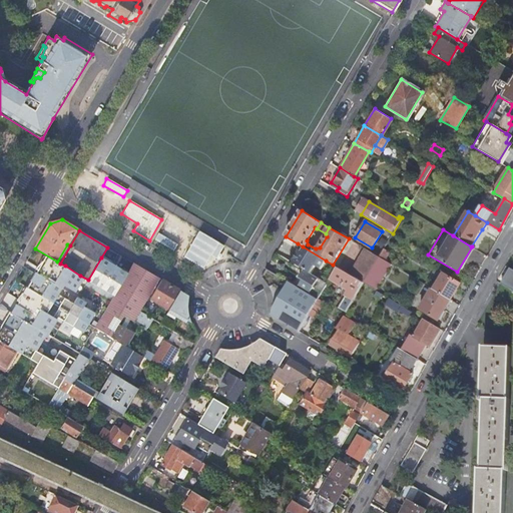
[(223,246),(197,231),(182,258),(202,269),(210,257),(215,260),(223,246)]
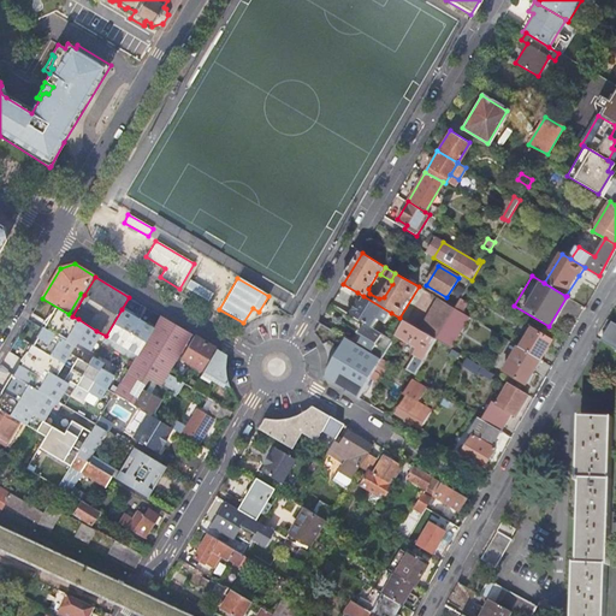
[(213,294),(190,280),(185,288),(208,302),(213,294)]
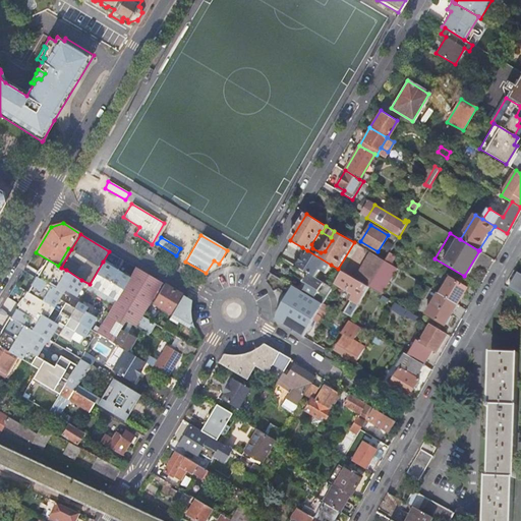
[(304,253),(297,267),(309,274),(315,278),(321,270),(326,273),(331,265),(307,250),(304,253)]
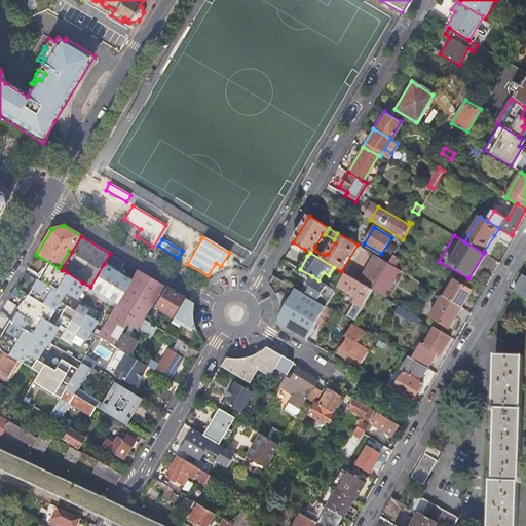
[(373,290),(388,263),(375,256),(360,283),(373,290)]
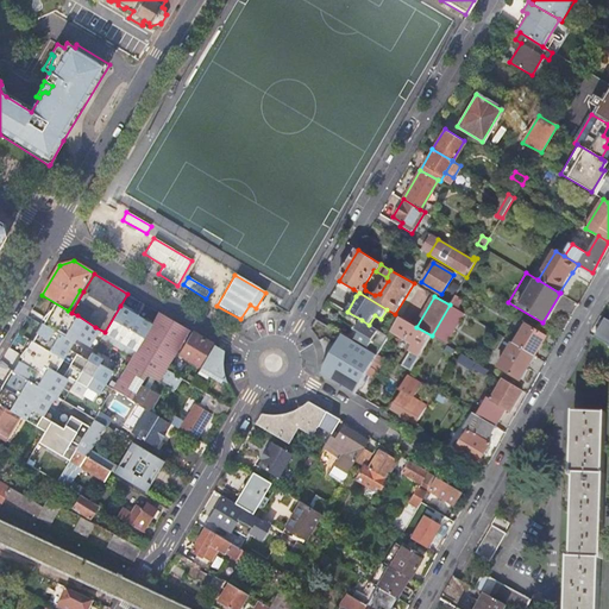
[(460,302),(453,299),(450,305),(456,308),(460,302)]
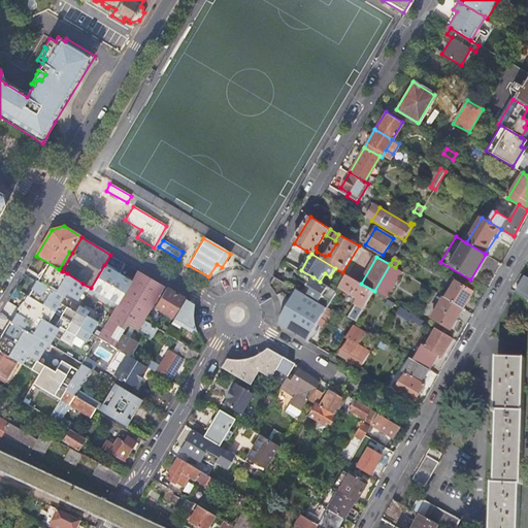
[(395,267),(390,264),(374,291),(387,299),(403,272),(395,267)]
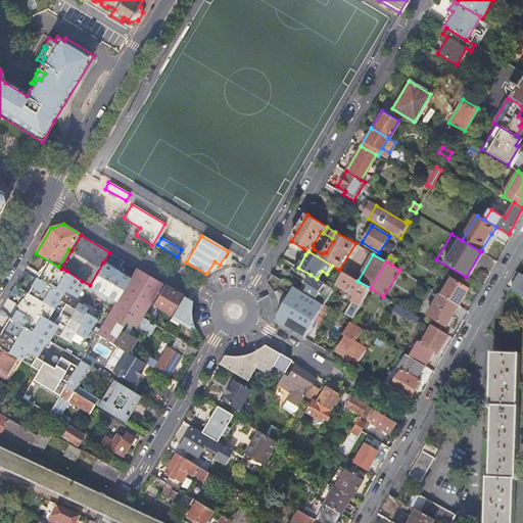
[(103,263),(90,285),(116,301),(131,278),(119,271),(103,263)]
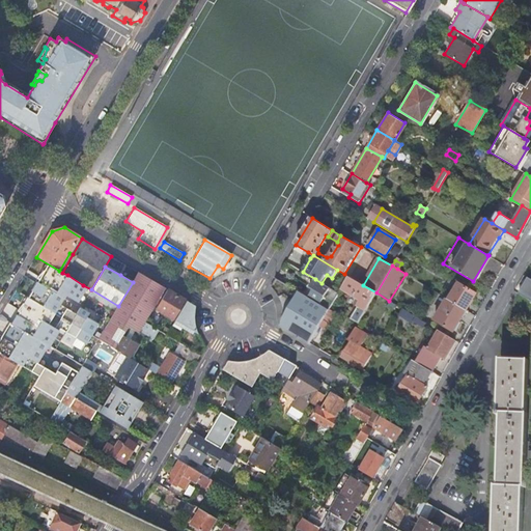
[(59,271),(57,275),(64,279),(67,275),(62,273),(59,271)]
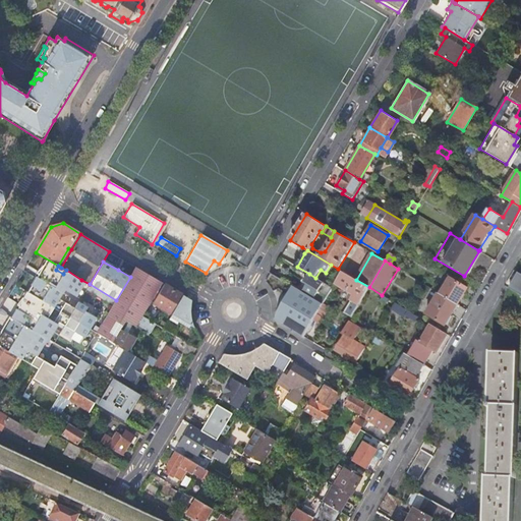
[(141,315),(162,282),(135,267),(130,277),(116,300),(111,309),(126,319),(137,325),(141,315)]
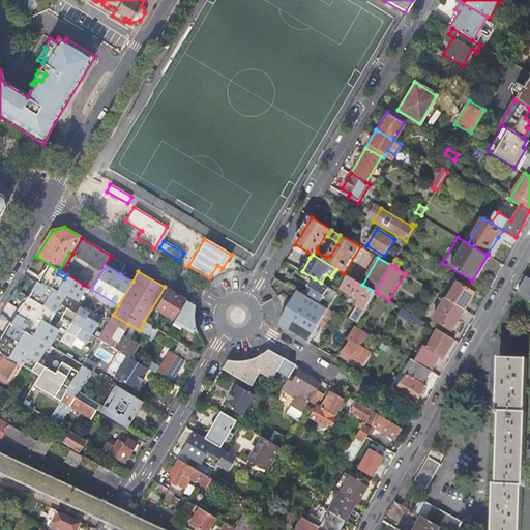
[(365,308),(376,292),(362,285),(349,276),(342,289),(360,300),(357,304),(365,308)]
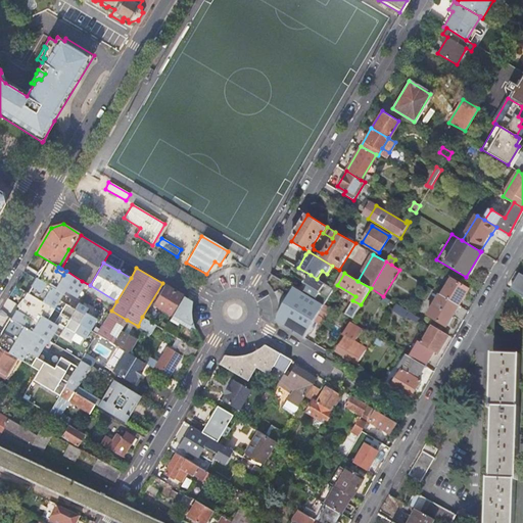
[(512,287),(522,293),(522,275),(520,273),(512,287)]
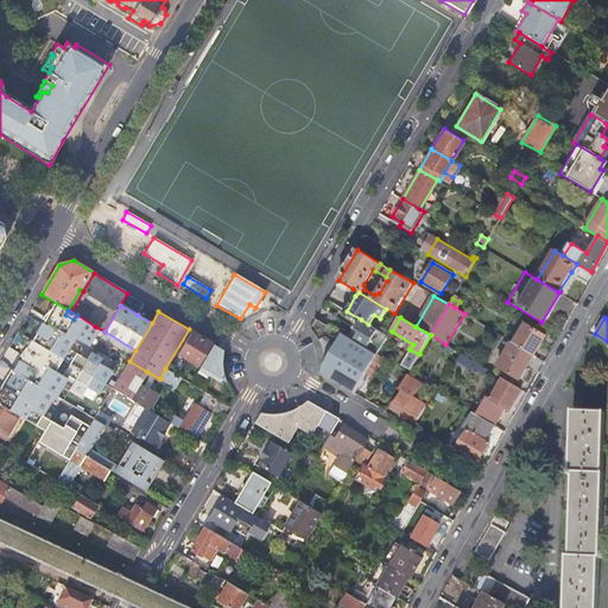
[(349,339),(316,320),(311,328),(336,343),(324,366),(322,374),(354,393),(371,366),(375,358),(378,355),(349,339)]
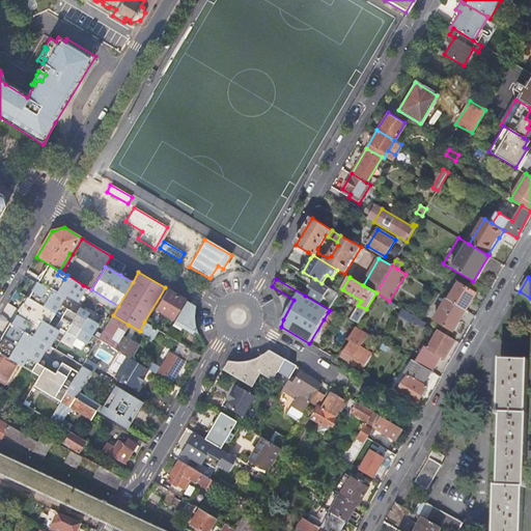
[(315,279),(305,296),(330,310),(339,294),(322,283),(315,279)]
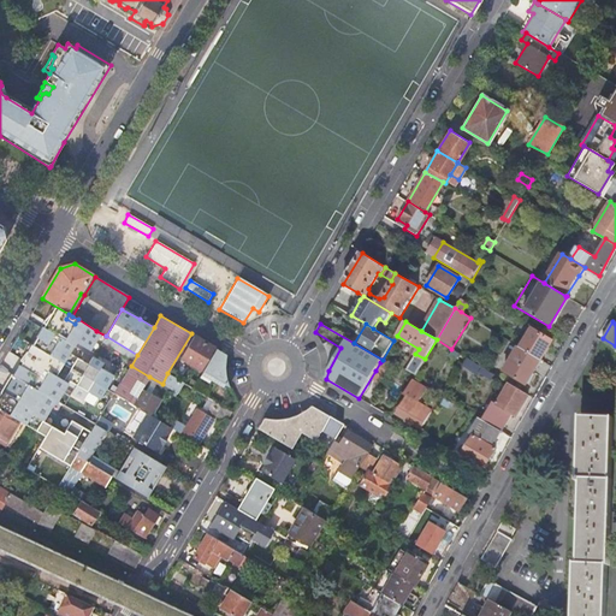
[(520,349),(543,363),(555,342),(532,329),(520,349)]
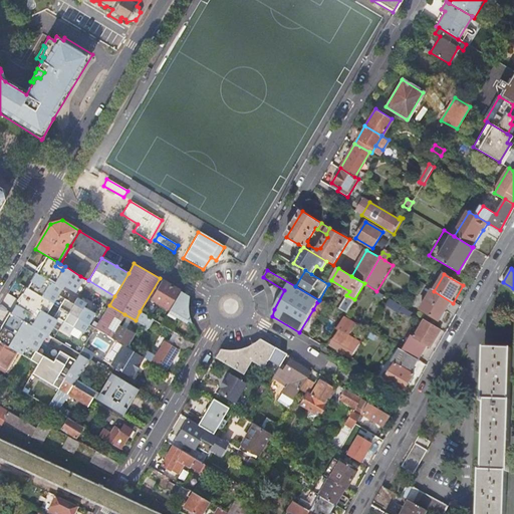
[(83,289),(88,280),(80,276),(75,284),(83,289)]
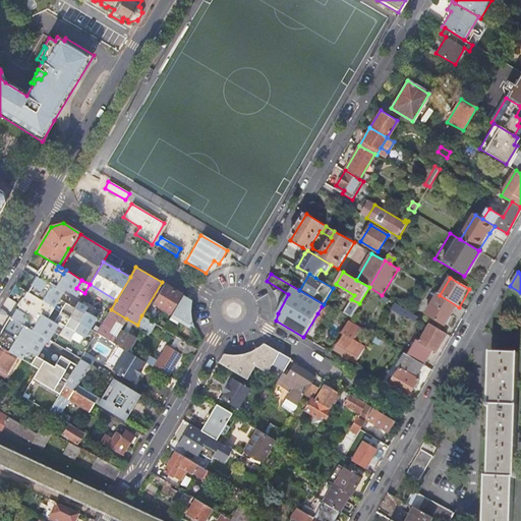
[(169,312),(181,293),(164,283),(153,302),(169,312)]
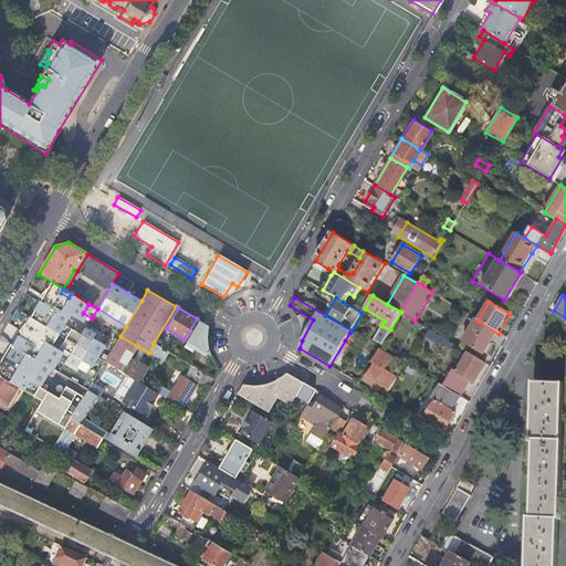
[(79,364),(70,379),(81,386),(87,390),(93,381),(105,362),(91,354),(76,345),(17,310),(9,323),(79,364)]
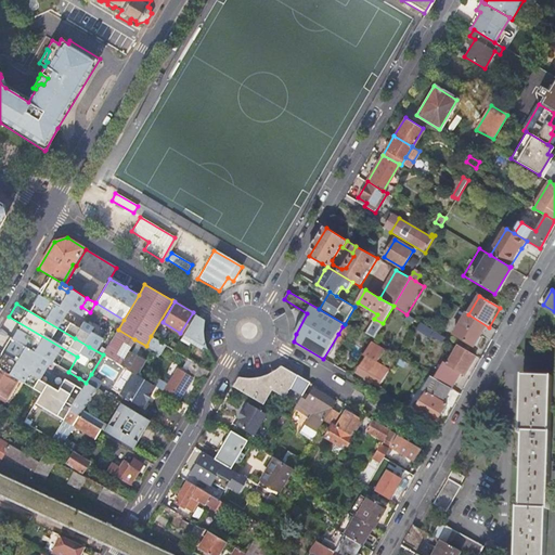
[(475,350),(489,327),(468,314),(466,313),(453,336),(475,350)]
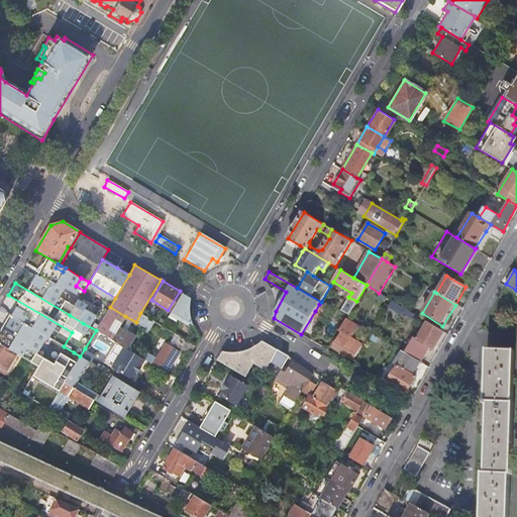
[(190,298),(182,293),(171,311),(192,324),(189,309),(190,298)]
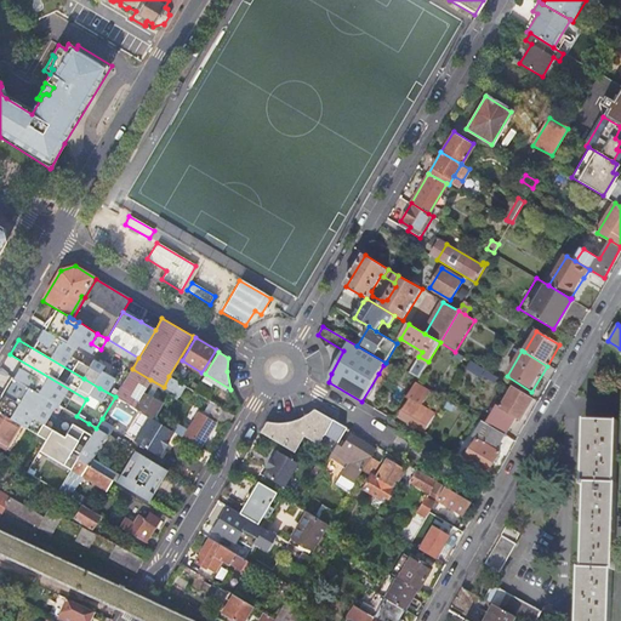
[(456,353),(453,359),(459,364),(463,357),(456,353)]
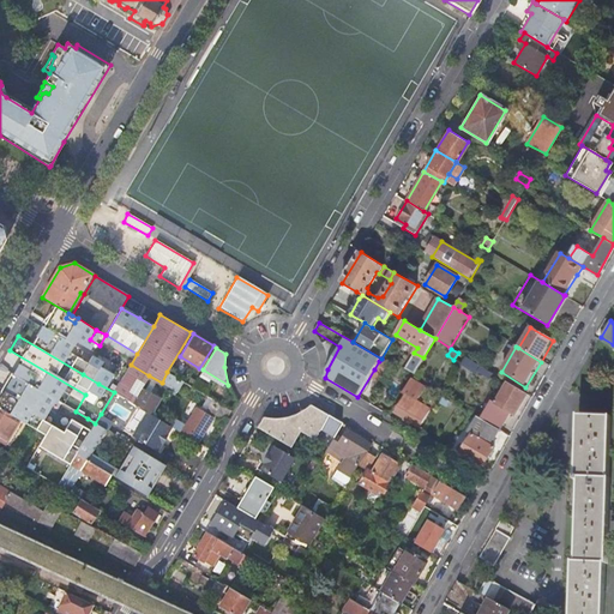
[(106,371),(98,384),(114,392),(127,371),(113,362),(115,357),(108,353),(106,357),(96,351),(90,362),(106,371)]
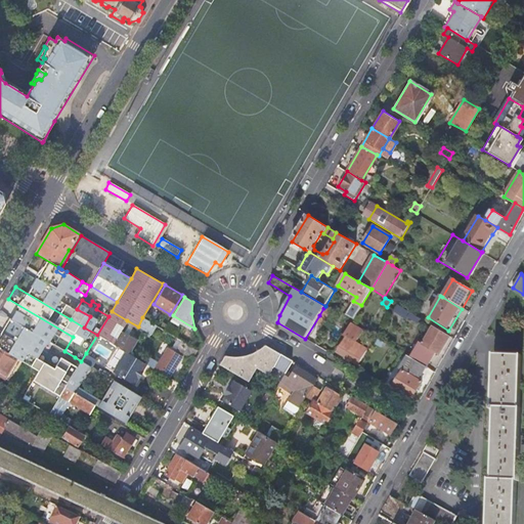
[(395,309),(407,317),(410,313),(398,305),(395,309)]
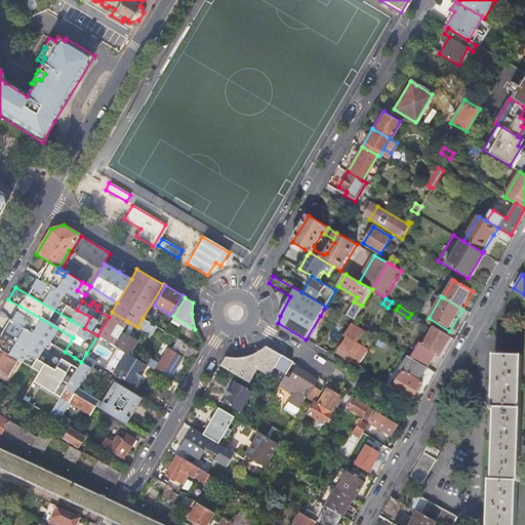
[(324,309),(320,316),(326,320),(331,313),(324,309)]
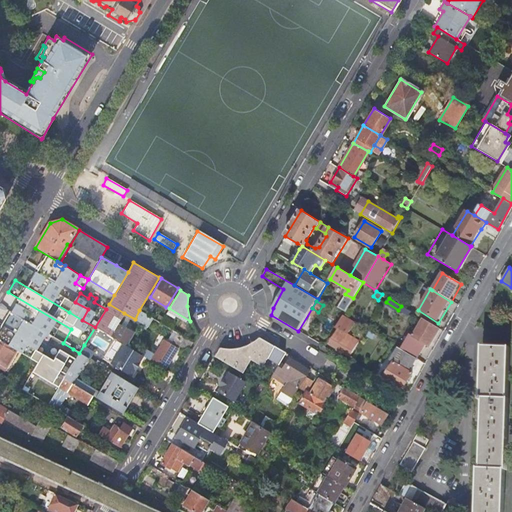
[(124,313),(109,304),(106,309),(95,327),(122,344),(127,346),(134,333),(128,330),(118,324),(124,313)]
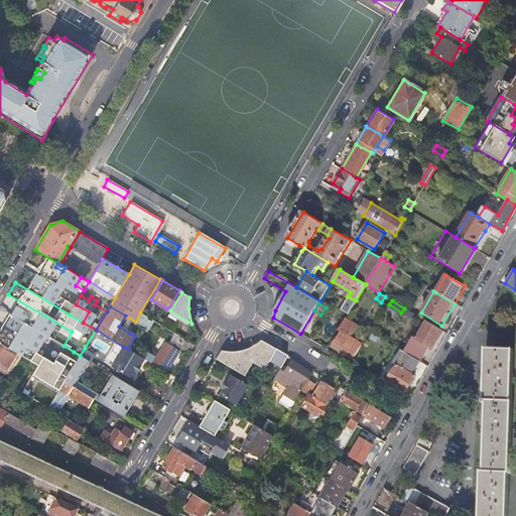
[(413,314),(404,308),(401,312),(411,318),(413,314)]
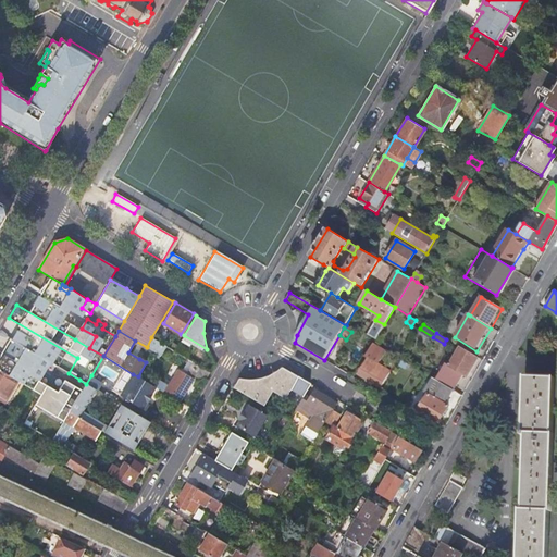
[(166,347),(151,337),(147,347),(158,354),(160,356),(161,356),(166,347)]
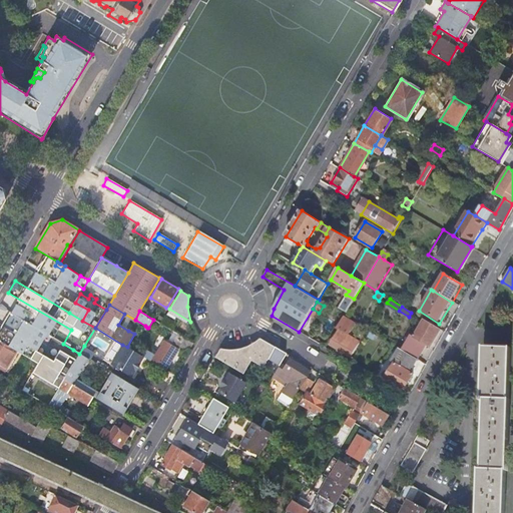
[(128,331),(135,320),(124,314),(118,325),(128,331)]
